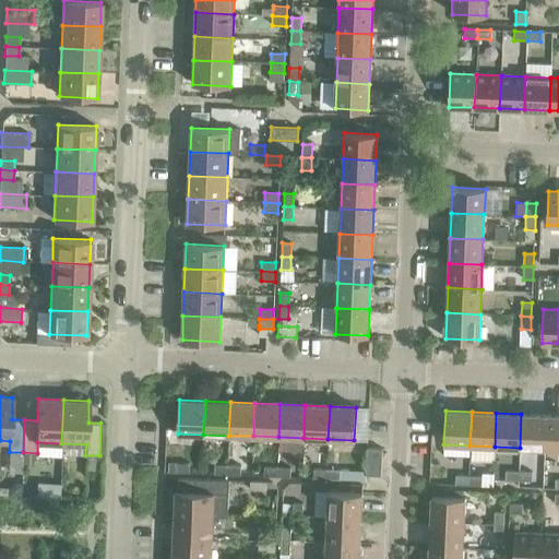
[(520,448),(545,449),(546,415),(521,414),(520,448)]
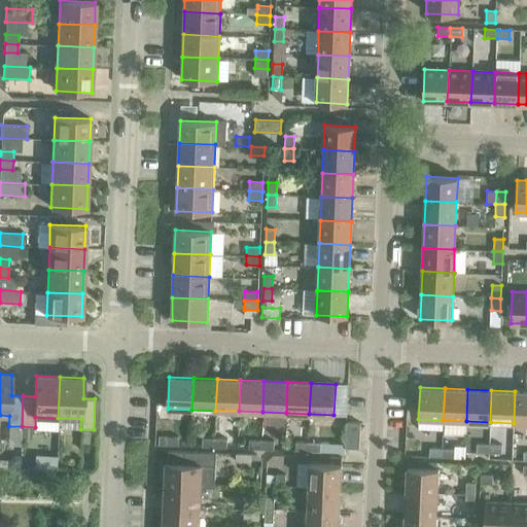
[(514,423),(526,423),(526,391),(515,391),(514,423)]
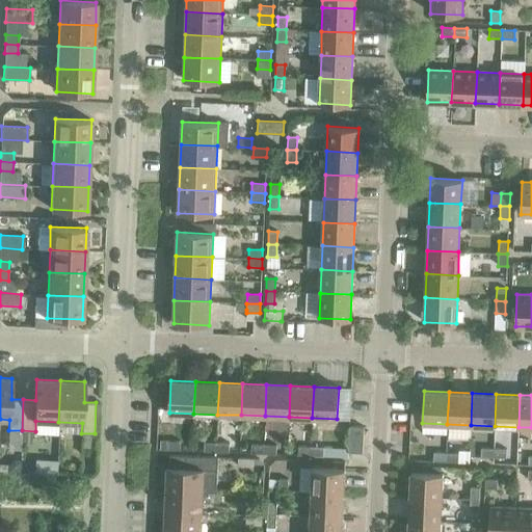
[(349,426),(348,452),(363,453),(364,427),(349,426)]
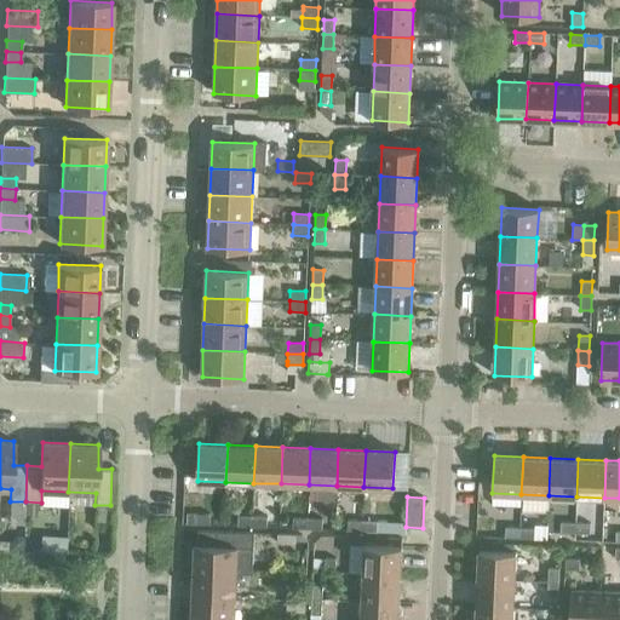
[(195,524),(210,524),(210,515),(196,514),(195,524)]
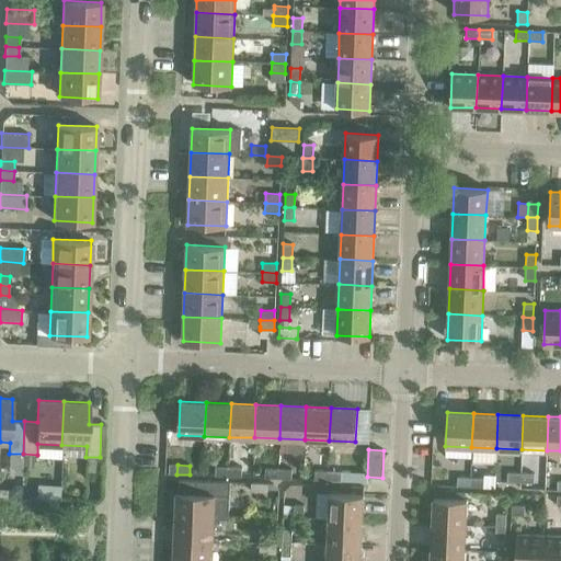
[(215,476),(228,477),(228,467),(215,467),(215,476)]
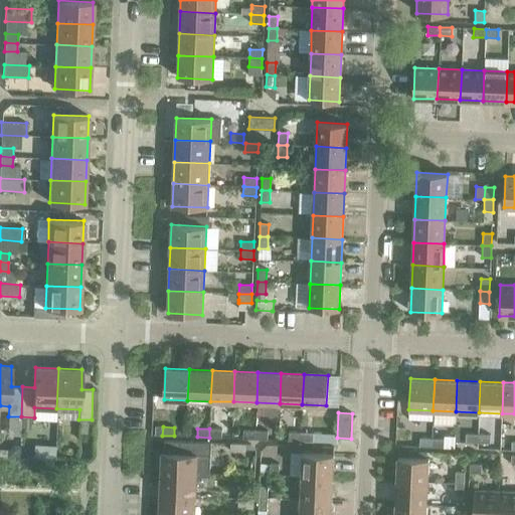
[(209,428),(209,438),(221,438),(221,430),(209,428)]
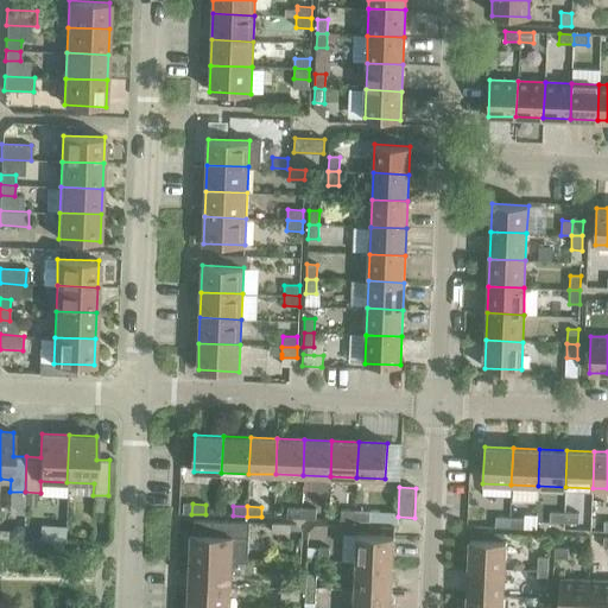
[(286,518),(301,519),(302,508),(287,507),(286,518)]
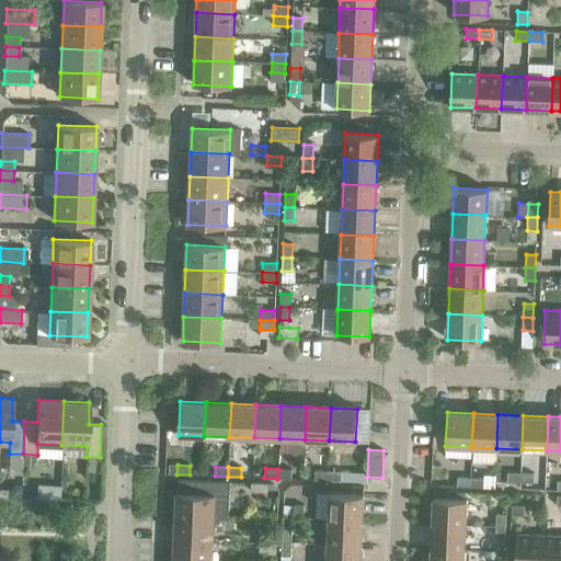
[(278,469),(277,479),(290,479),(292,469),(278,469)]
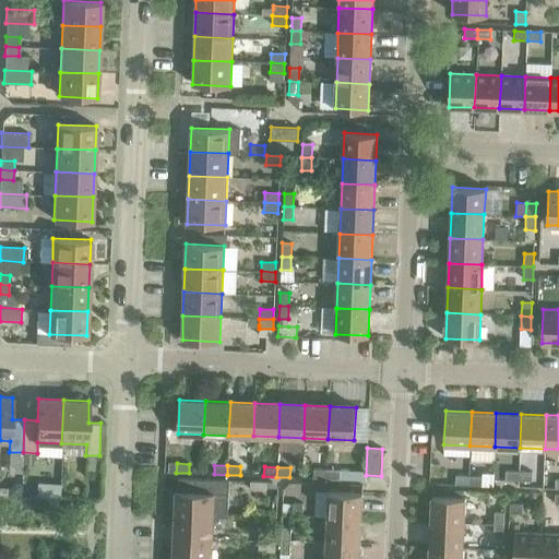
[(312,478),(326,479),(326,470),(313,468),(312,478)]
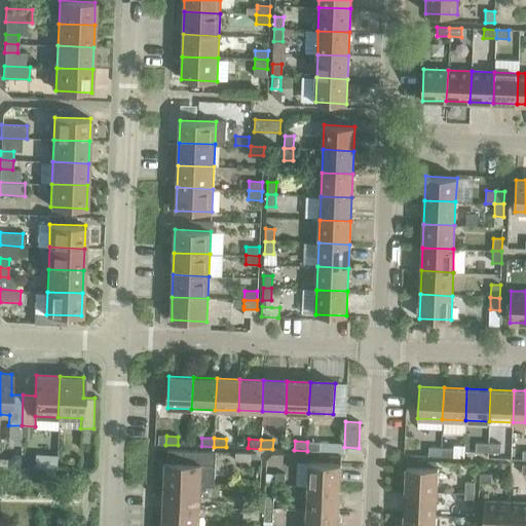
[(307,442),(307,451),(320,451),(320,442),(307,442)]
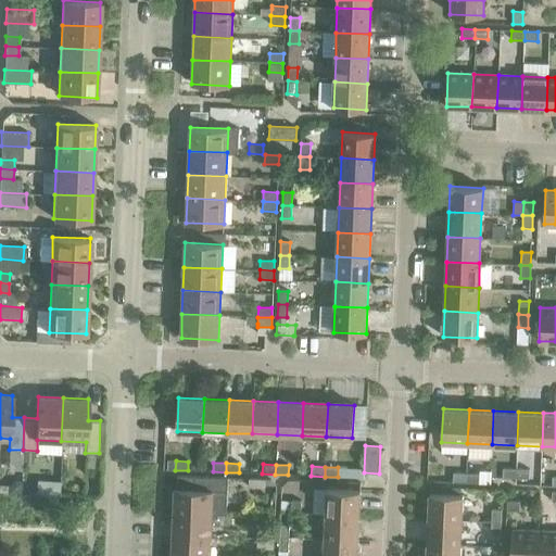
[(502,478),(515,478),(516,469),(503,468),(502,478)]
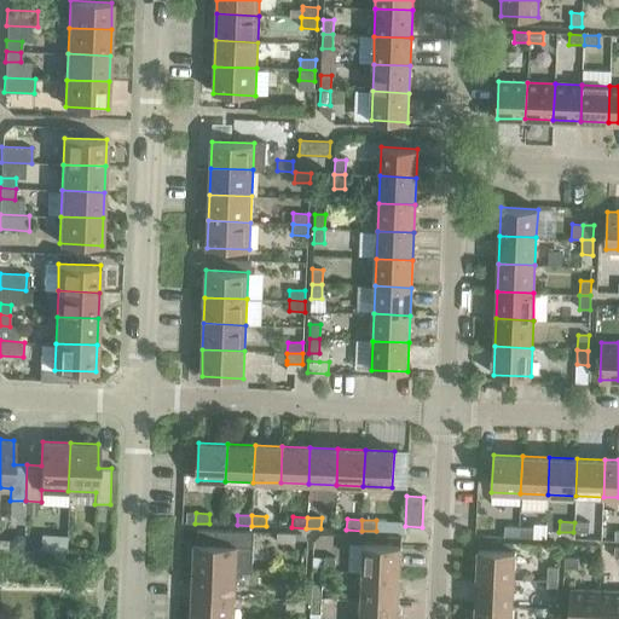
[(574,522),(573,532),(589,533),(589,522),(574,522)]
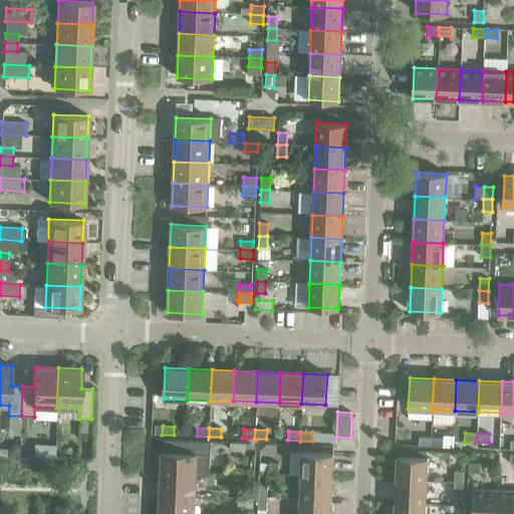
[(419,446),(431,446),(431,438),(419,437),(419,446)]
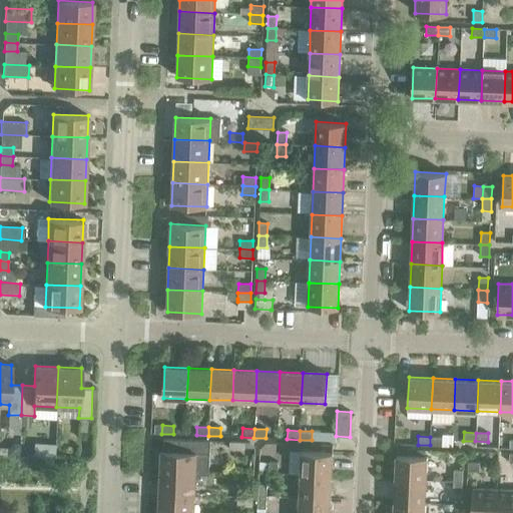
[(430,437),(430,445),(442,446),(442,437),(430,437)]
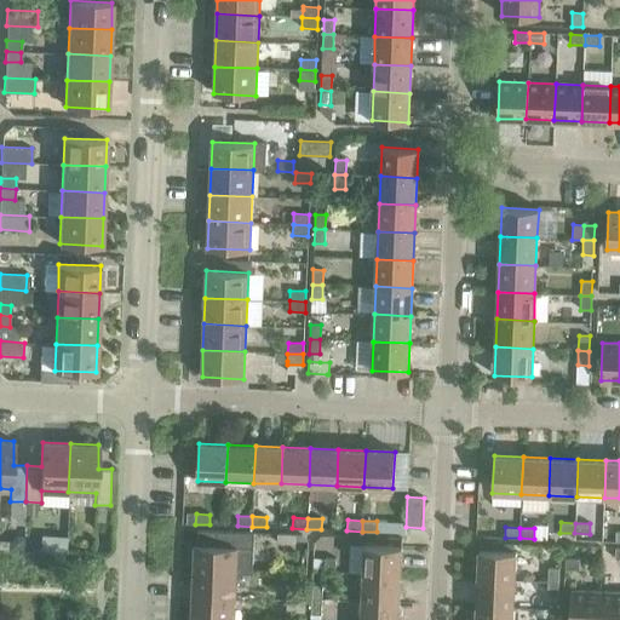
[(194,572),(236,573),(252,574),(254,533),(197,530),(196,545),(195,545),(194,572)]
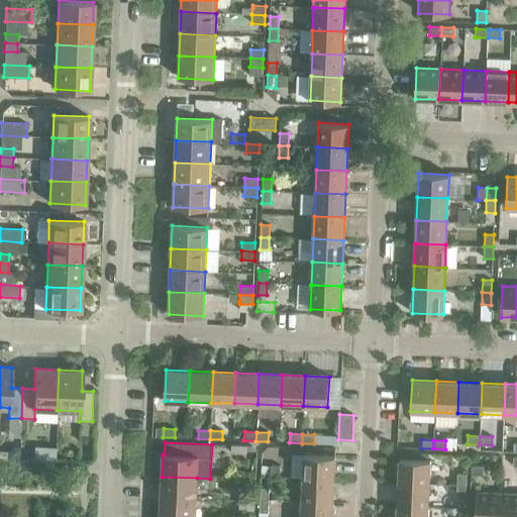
[(231,445),(231,452),(246,453),(246,451),(246,445),(231,445)]
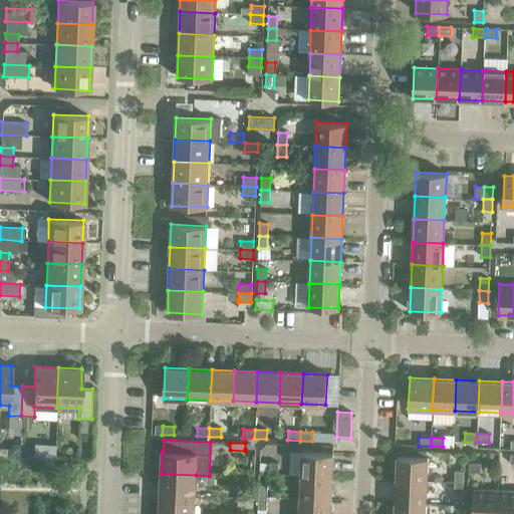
[(302,452),(301,476),(331,477),(332,454),(302,452)]
